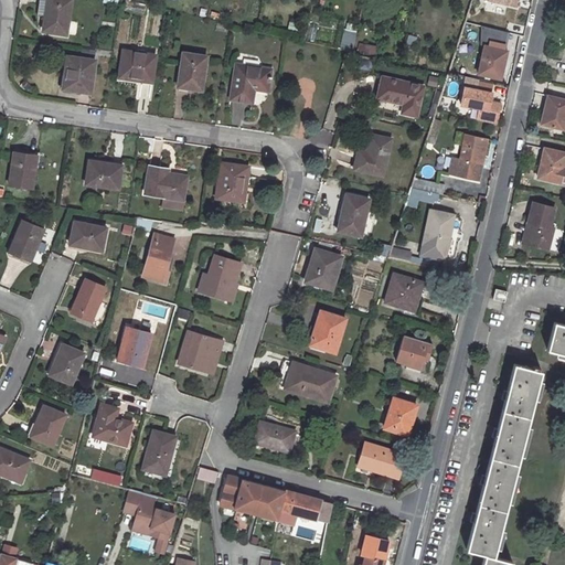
[(39,0),(38,14),(45,16),(48,0),(39,0)]
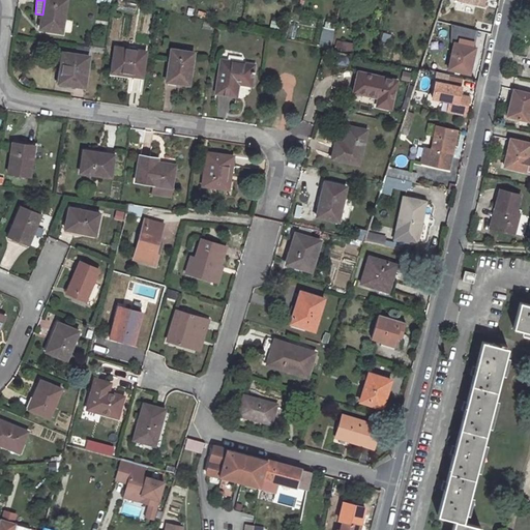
[(45,0),(42,15),(40,28),(63,32),(66,0),(45,0)]
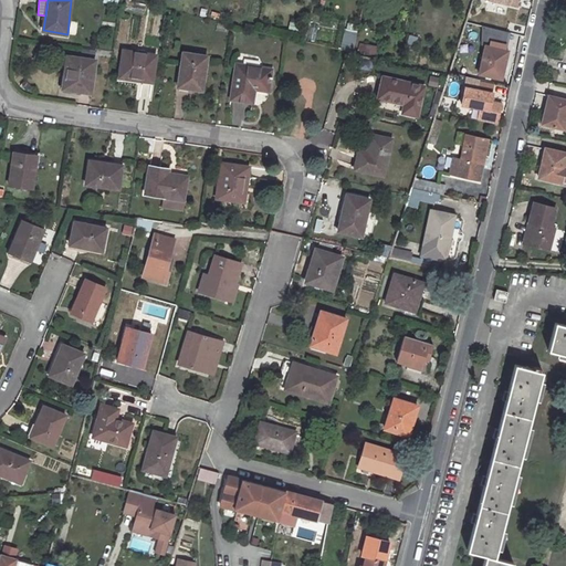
[(363,54),(377,55),(377,45),(364,45),(363,54)]
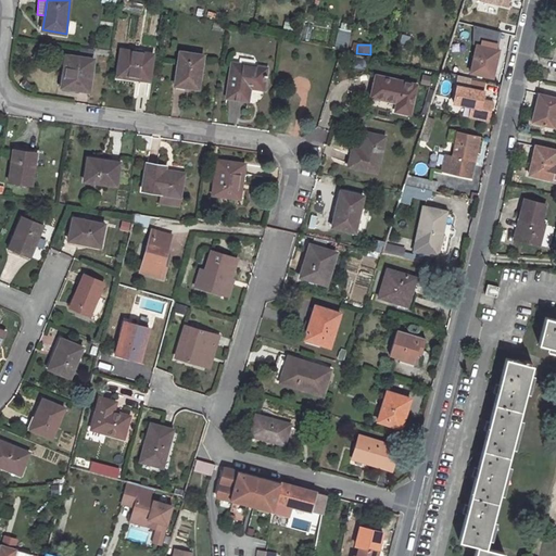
[(478,46),(471,73),(493,77),(498,49),(478,46)]
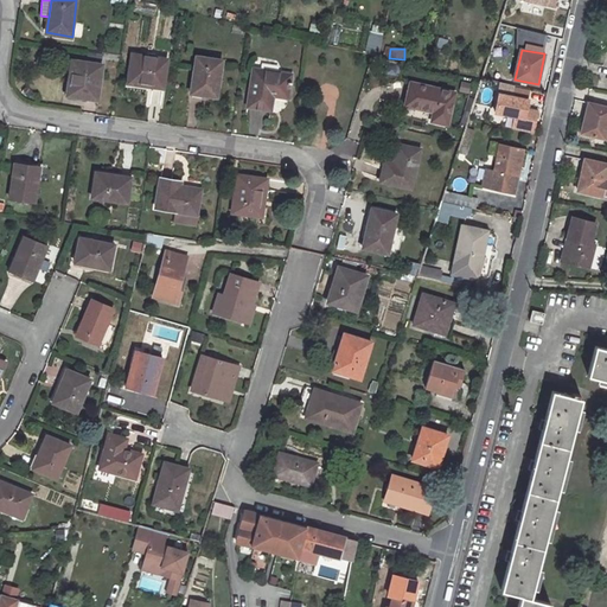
[(152,84),(152,87),(164,88),(167,59),(133,53),(128,81),(152,84)]
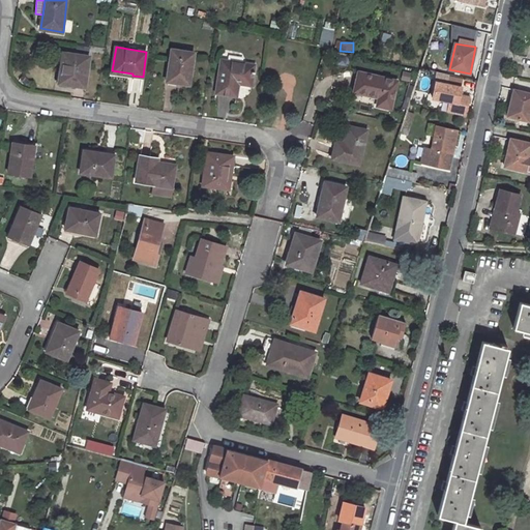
[(172,49),(168,81),(176,83),(177,81),(189,83),(194,53),(172,49)]
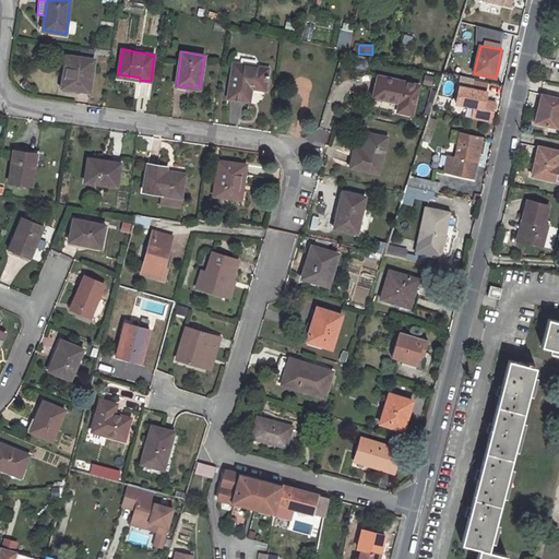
[(63,75),(61,87),(90,92),(94,59),(69,56),(66,75),(63,75)]
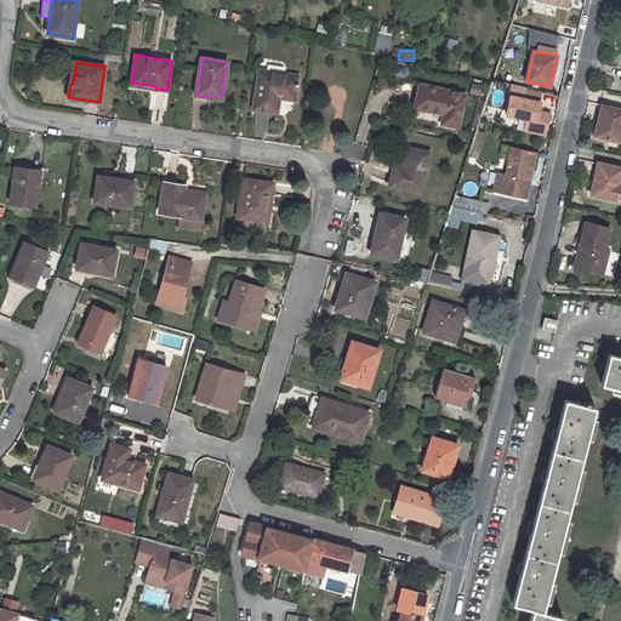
[(279,102),(277,101),(277,97),(295,100),(298,77),(258,69),(252,108),(277,112),(279,102)]
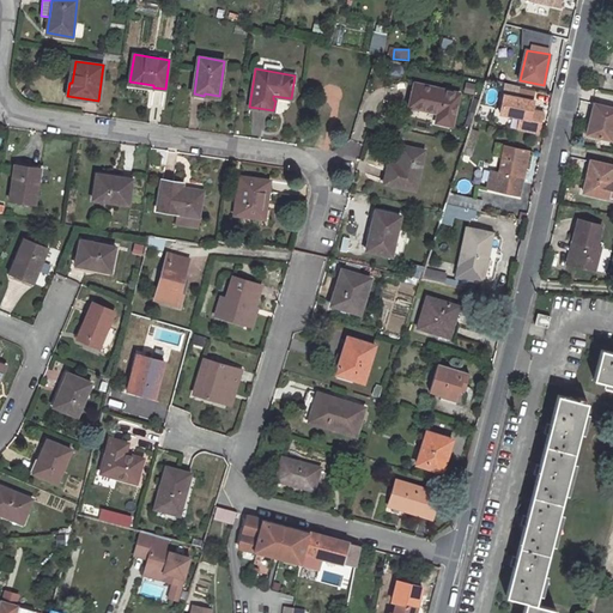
[(416,83),(410,105),(438,113),(436,122),(453,125),(459,92),(416,83)]
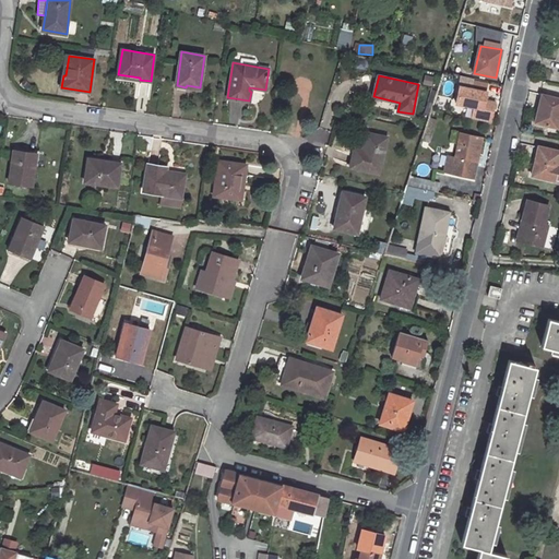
[(466,109),(464,118),(494,123),(497,100),(488,98),(490,83),(473,81),(471,87),(459,85),(454,107),(466,109)]
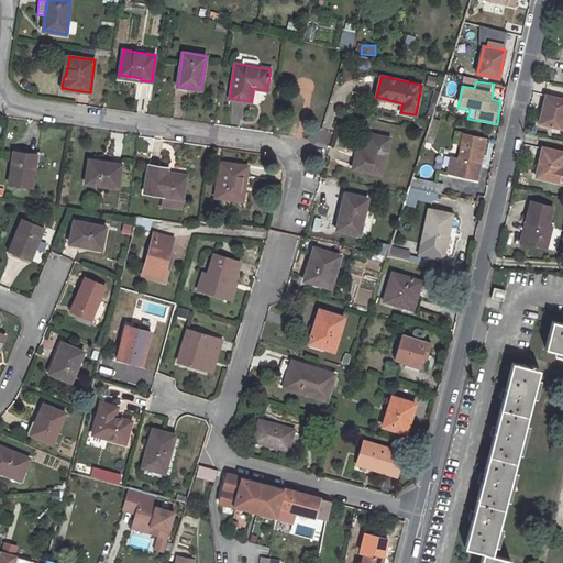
[(562,100),(545,96),(539,123),(559,129),(562,110),(562,109),(562,100)]
